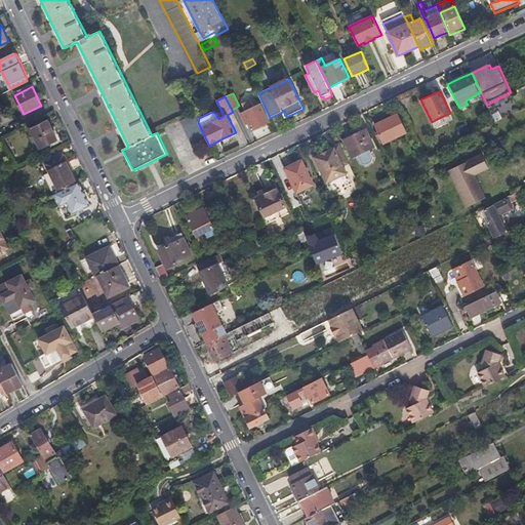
[(270,122),(260,104),(240,114),(245,124),(248,123),(251,130),(260,126),(270,122)]
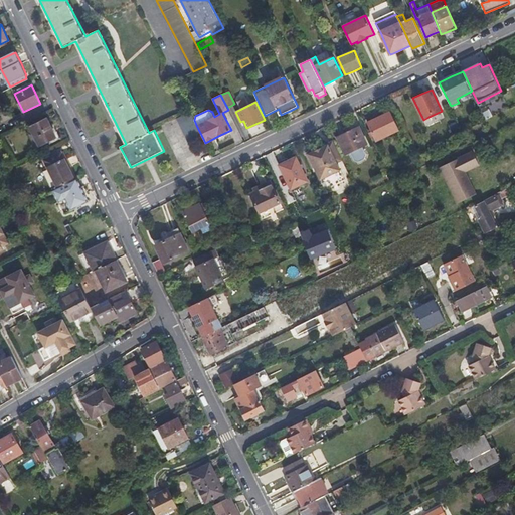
[(196,147),(205,143),(196,125),(194,120),(190,112),(176,118),(193,153),(198,151),(196,147)]
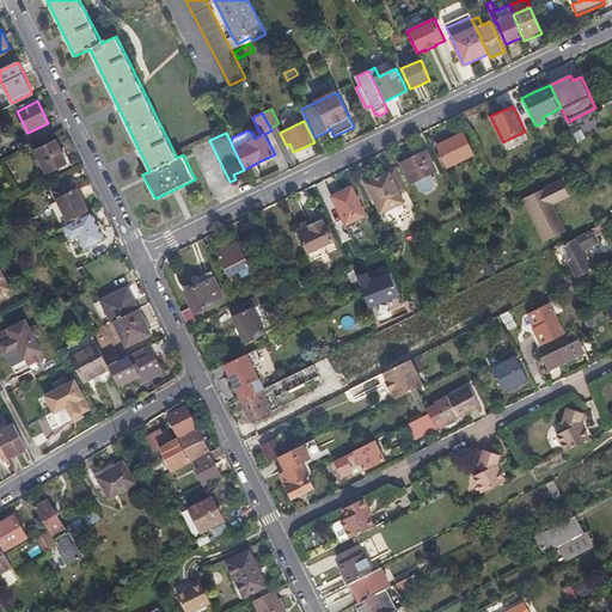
[(451,139),(438,145),(442,157),(439,158),(441,163),(445,161),(448,167),(475,154),(464,133),(451,139)]
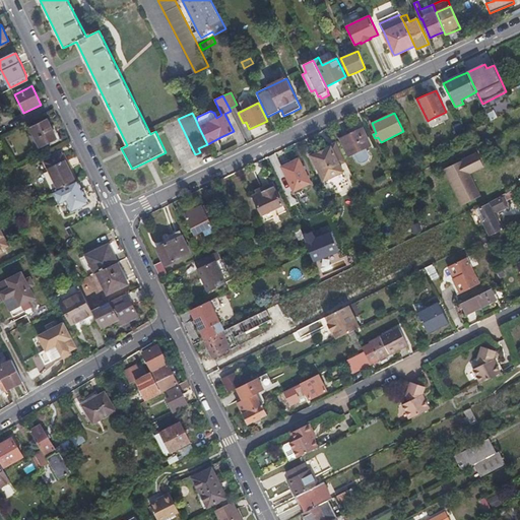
[(447,119),(444,113),(433,118),(436,124),(447,119)]
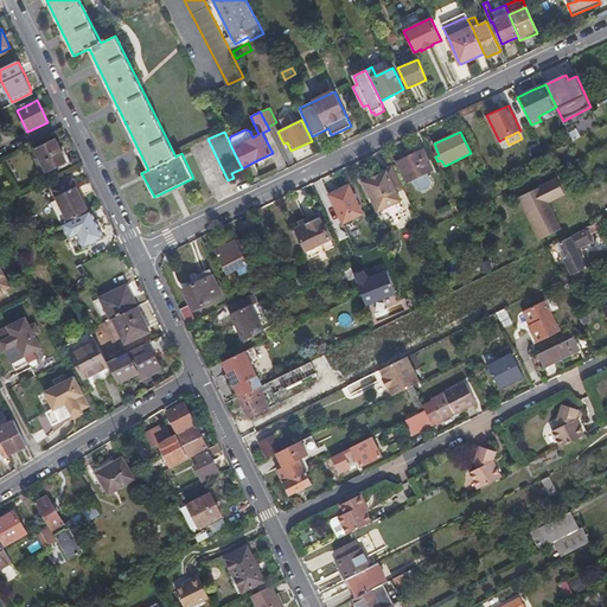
[(62,151),(56,139),(36,148),(38,154),(46,172),(66,163),(62,151)]
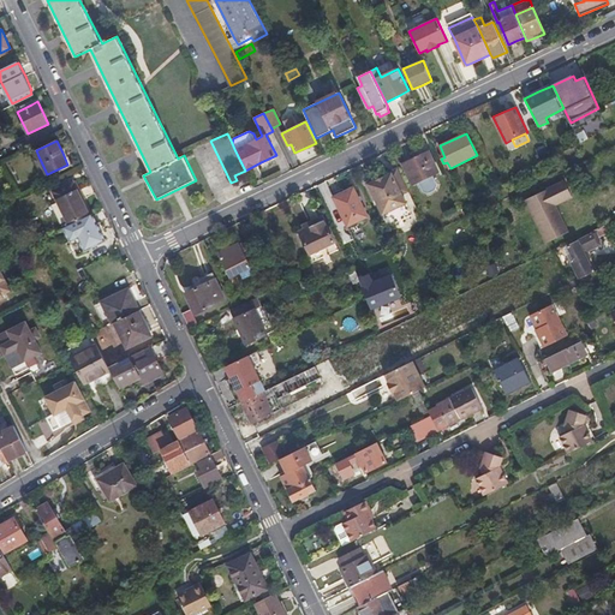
[(439,172),(429,151),(416,157),(402,163),(413,185),(418,181),(423,192),(429,193),(436,190),(439,185),(434,175),(439,172)]
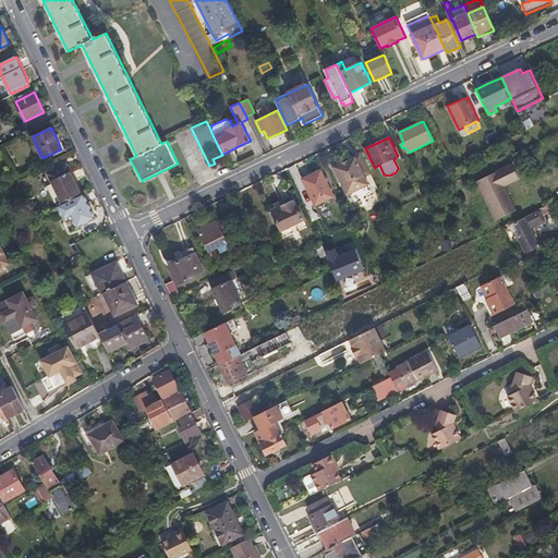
[(38,160),(43,158),(35,142),(31,144),(38,160)]
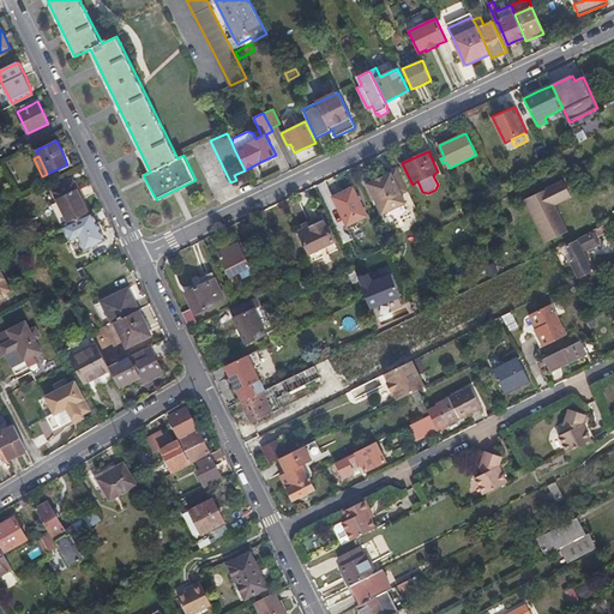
[(392,173),(368,184),(383,214),(407,203),(402,194),(409,192),(398,169),(392,173)]
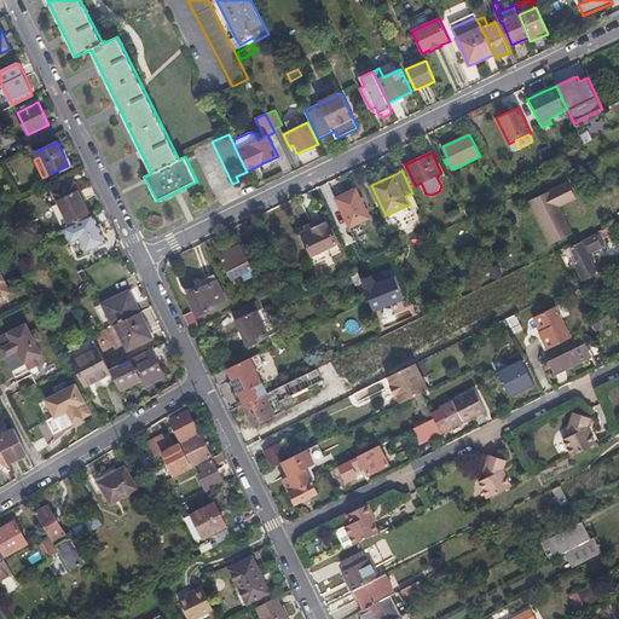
[(51,202),(65,229),(91,217),(82,200),(73,181),(53,192),(57,200),(51,202)]
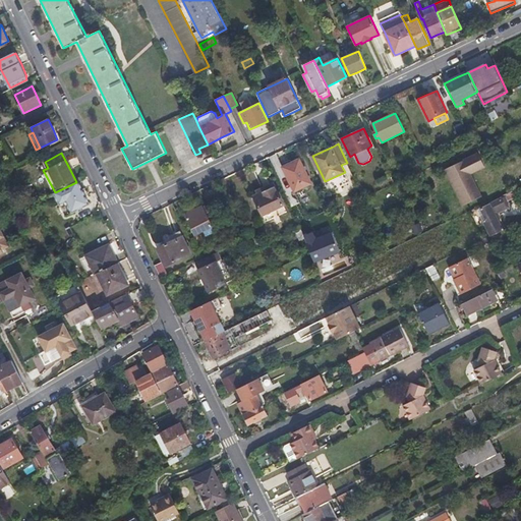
[(477,153),(442,168),(459,207),(480,197),(470,174),(484,168),(477,153)]
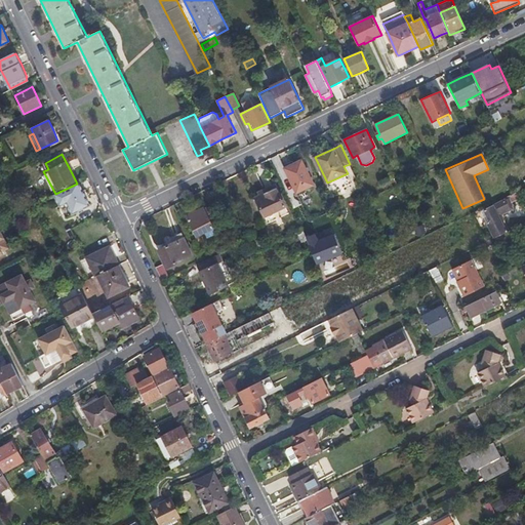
[(314,185),(301,160),(293,164),(285,168),(296,193),(314,185)]
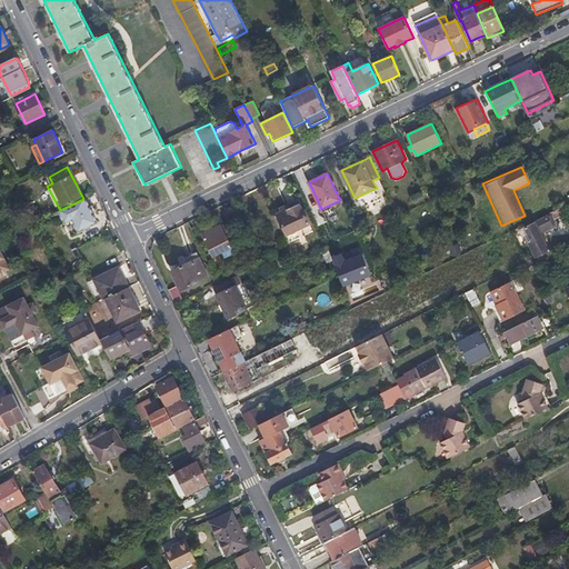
[(71,236),(98,223),(91,210),(86,198),(83,199),(60,210),(59,210),(71,236)]
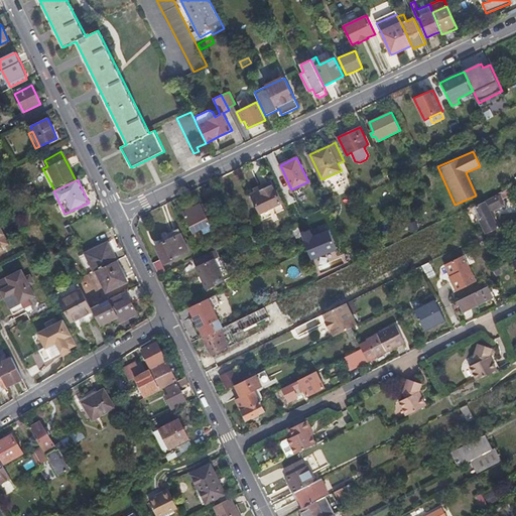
[(263,220),(284,210),(272,183),(259,189),(261,194),(252,197),(263,220)]
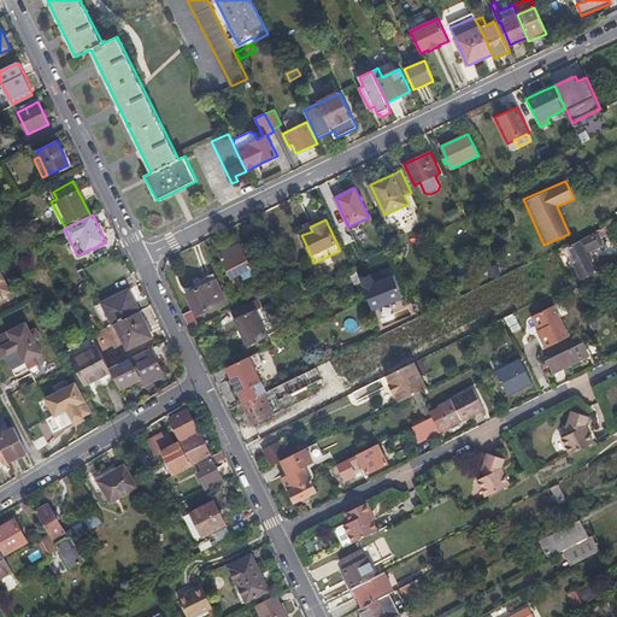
[(582,280),(597,272),(591,260),(587,254),(591,252),(601,247),(600,244),(604,242),(601,238),(616,229),(616,219),(598,230),(599,233),(570,247),(577,260),(574,263),(580,275),(582,280)]
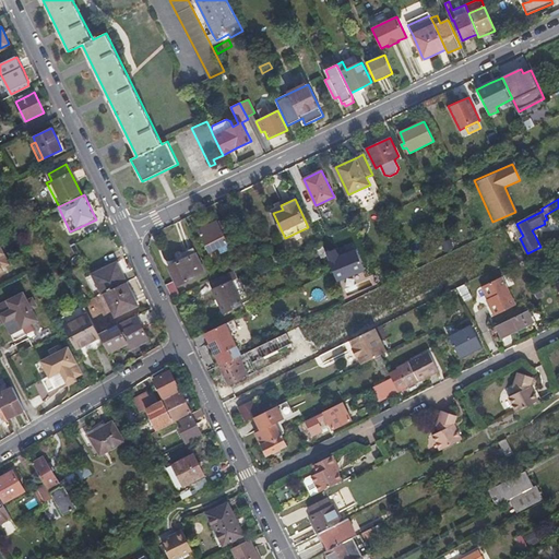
[(239,215),(233,201),(224,204),(230,218),(239,215)]
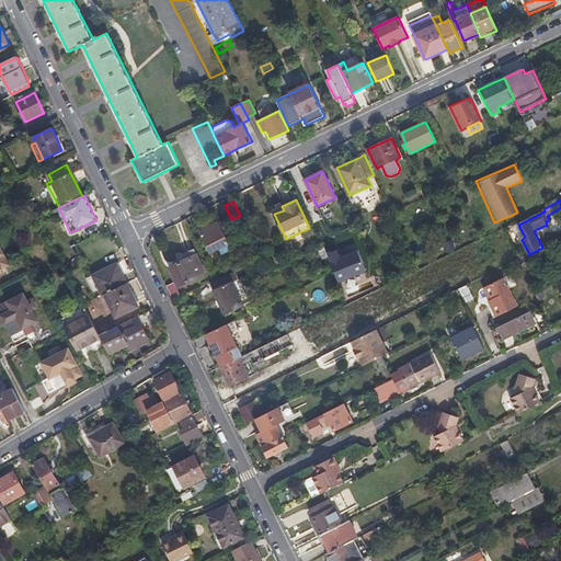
[(474,222),(483,238),(490,235),(481,219),(474,222)]
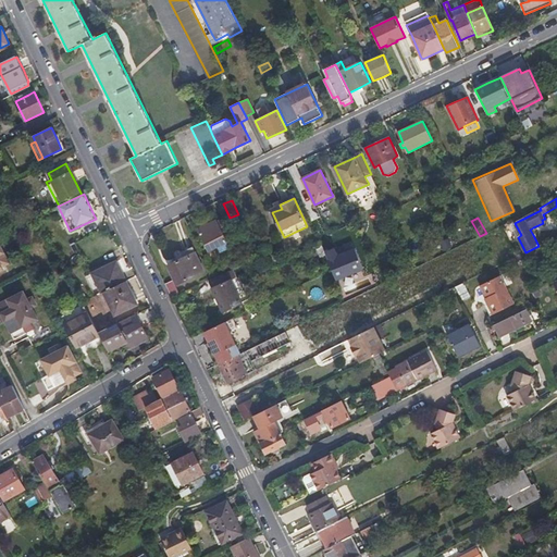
[(198,230),(209,251),(217,247),(226,242),(227,242),(222,232),(226,231),(220,220),(217,221),(208,225),(198,230)]
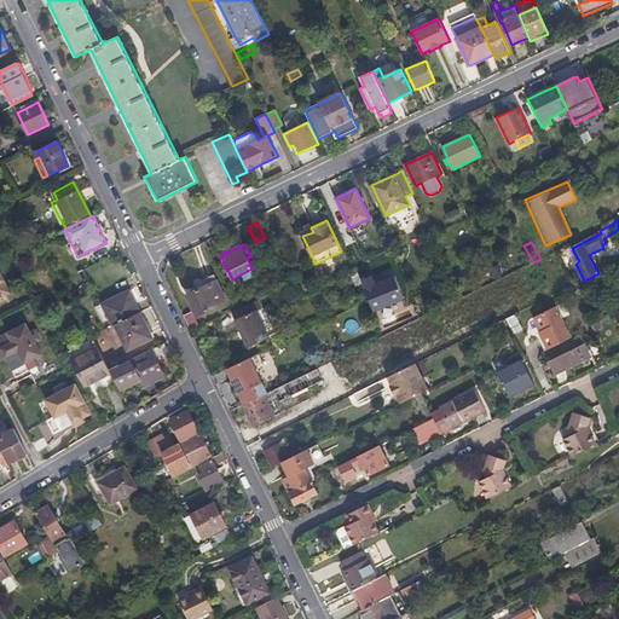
[(244,281),(255,276),(252,268),(241,275),(244,281)]
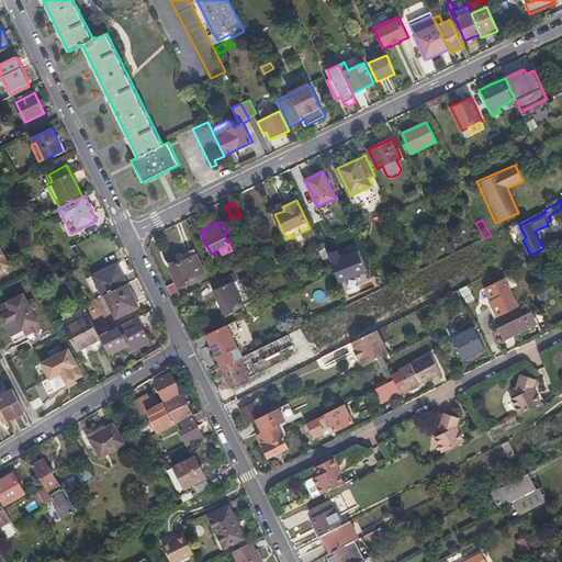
[(10,263),(0,245),(0,270),(10,266),(10,263)]
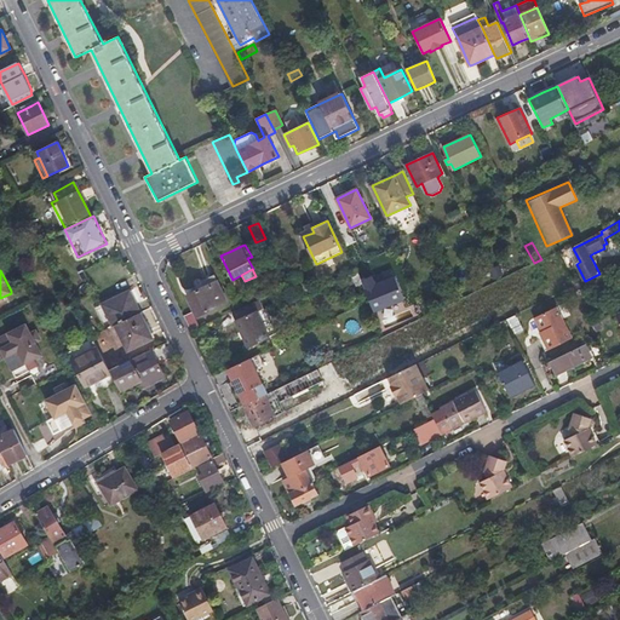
[(363,285),(359,271),(352,275),(357,287),(363,285)]
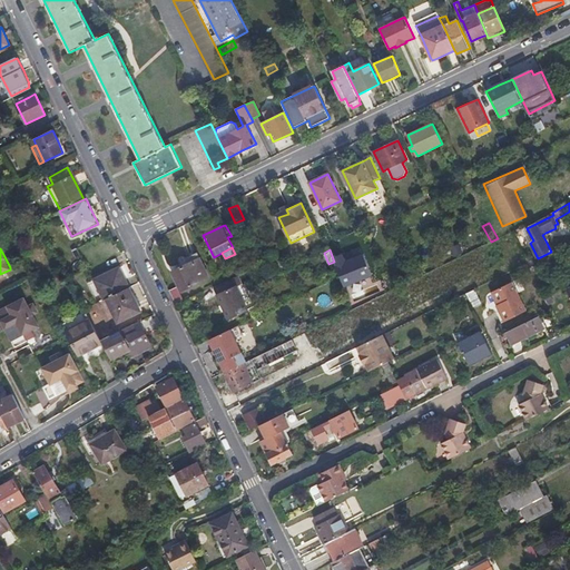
[(337,265),(350,261),(345,251),(334,256),(337,265)]
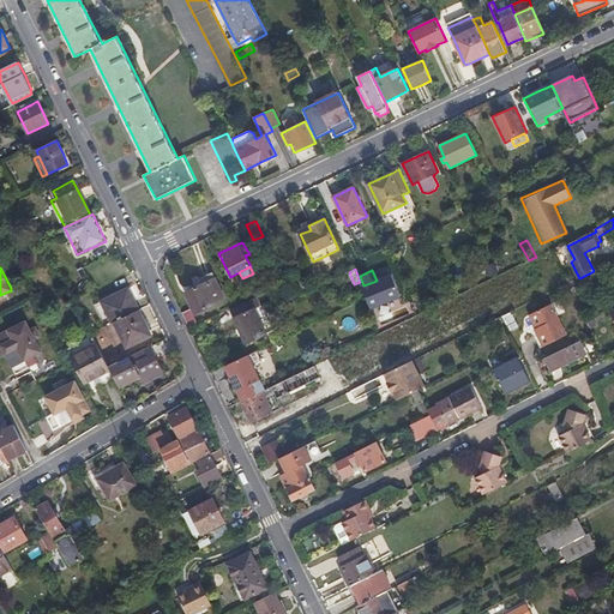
[(196,314),(226,299),(212,272),(205,276),(202,278),(200,277),(198,276),(197,276),(196,276),(194,276),(193,277),(193,278),(192,280),(192,281),(193,282),(196,288),(185,293),(196,314)]
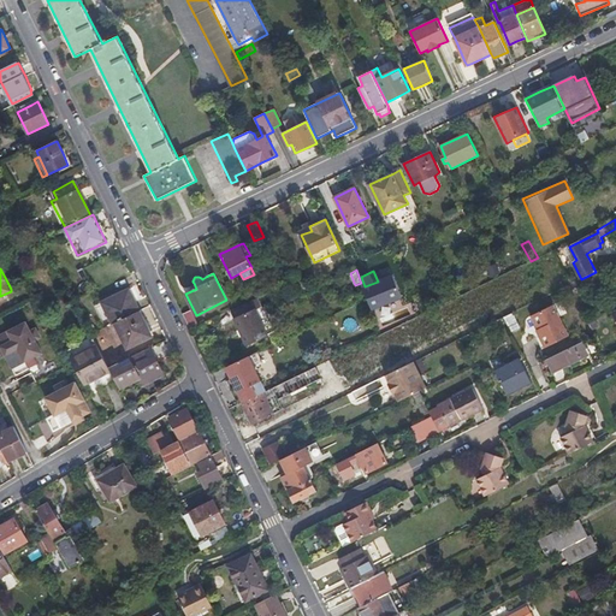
[(569,284),(570,284),(581,279),(579,274),(567,279),(569,284)]
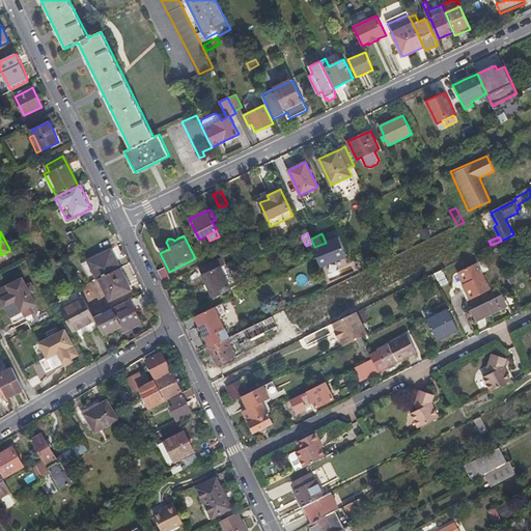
[(259,240),(253,242),(259,254),(264,252),(259,240)]
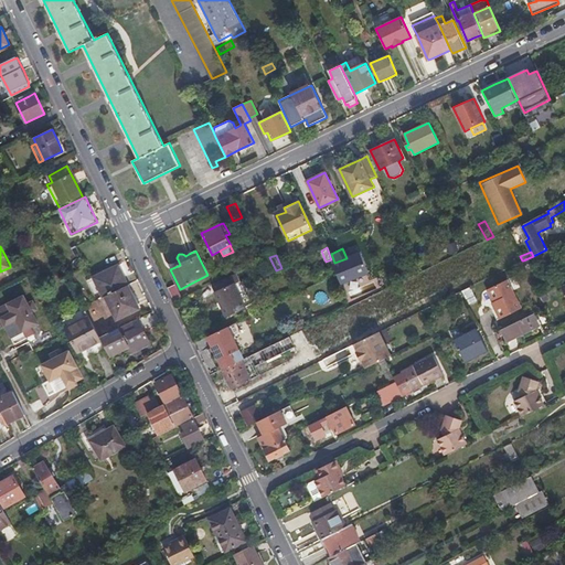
[(525,266),(535,262),(533,256),(523,260),(525,266)]
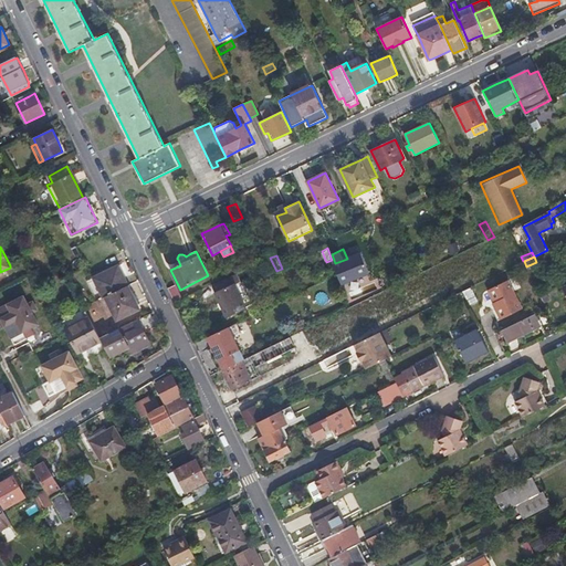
[(93,278),(103,299),(105,297),(128,286),(124,275),(118,265),(93,278)]
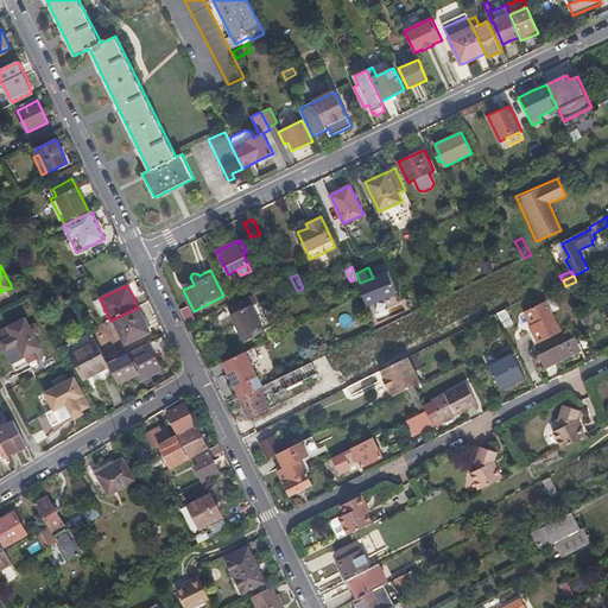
[(244,341),(265,330),(253,305),(259,302),(255,293),(234,304),(227,306),(244,341)]
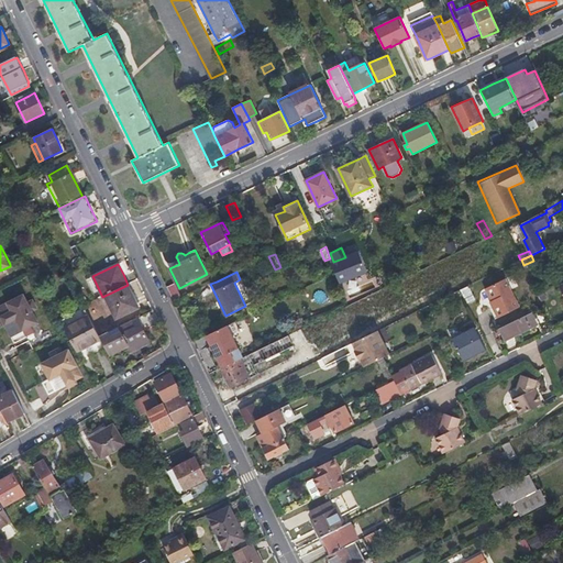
[(520,308),(505,279),(486,288),(492,300),(490,301),(498,318),(520,308)]
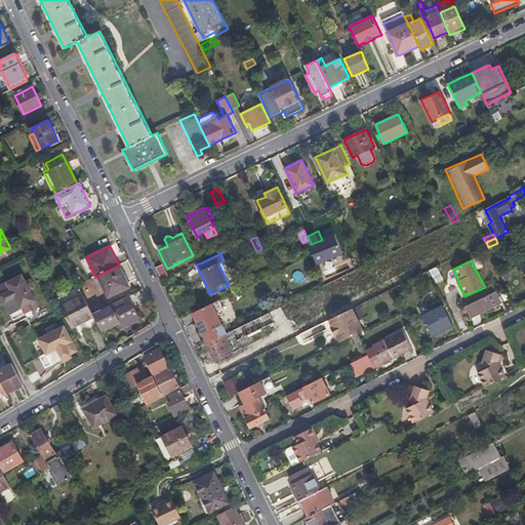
[(156,268),(162,281),(169,277),(163,265),(156,268)]
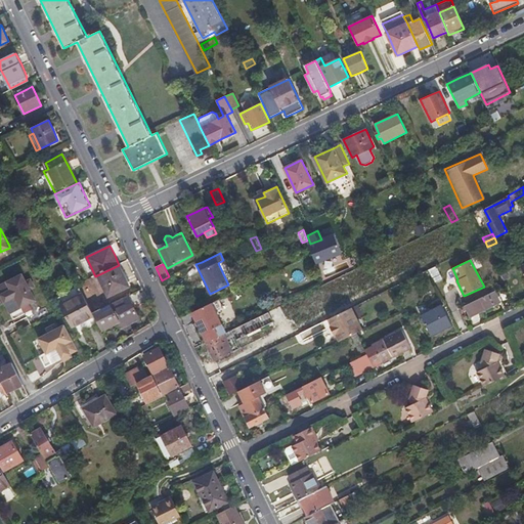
[(124,276),(119,265),(97,275),(107,297),(129,287),(124,276)]
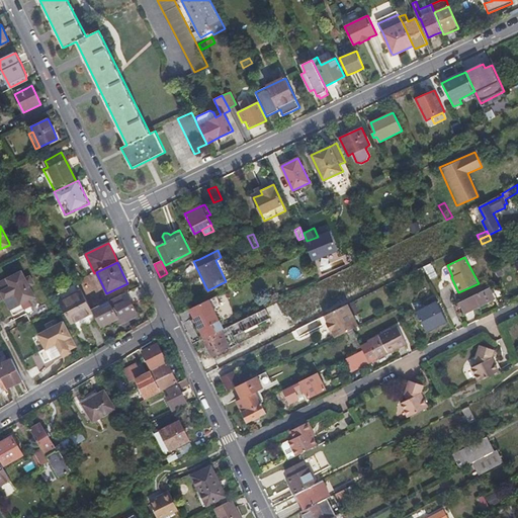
[(437,275),(431,263),(424,267),(430,279),(437,275)]
